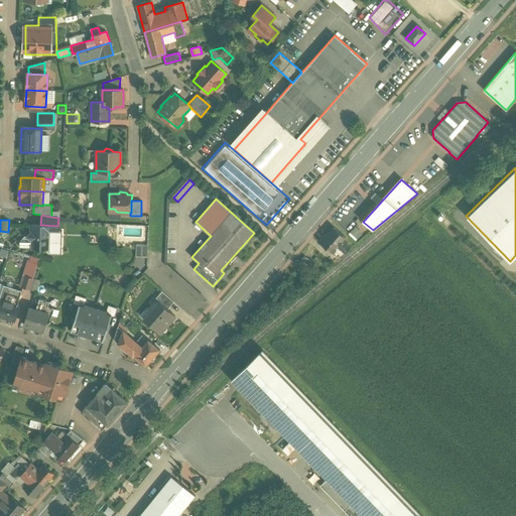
[(40,225),(31,225),(31,232),(27,236),(31,240),(31,247),(31,248),(48,248),(49,232),(57,232),(57,226),(40,225)]
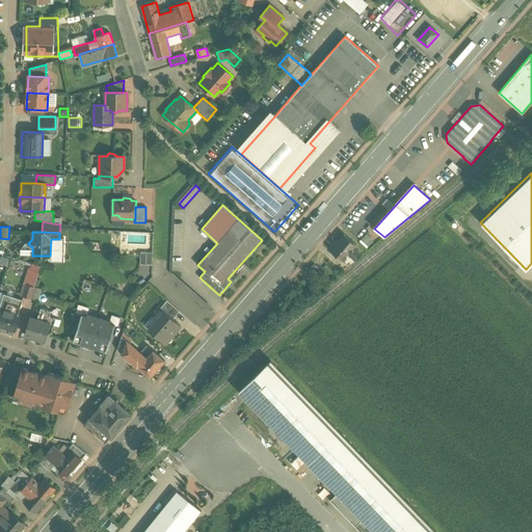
[(369,233),(361,240),(367,247),(375,241),(369,233)]
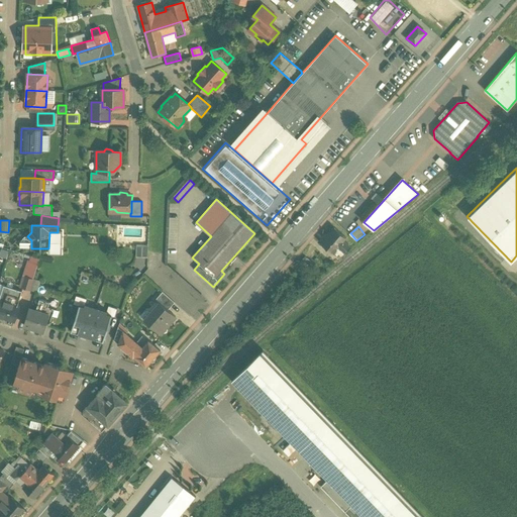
[(333,227),(320,243),(332,253),(338,259),(344,253),(337,247),(343,241),(345,238),(333,227)]
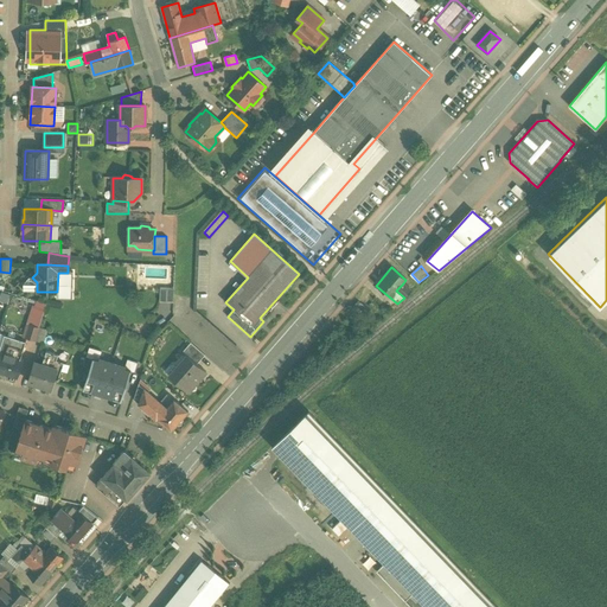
[(30,278),(24,285),(23,291),(37,291),(37,282),(32,278),(30,278)]
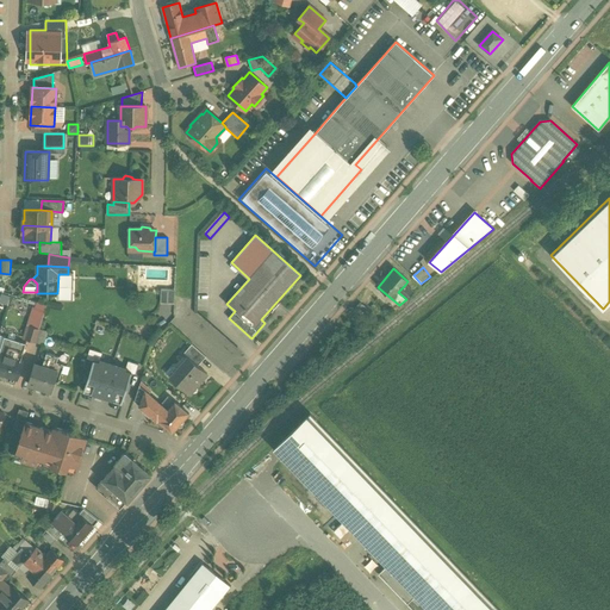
[(415,292),(405,285),(398,292),(406,299),(415,292)]
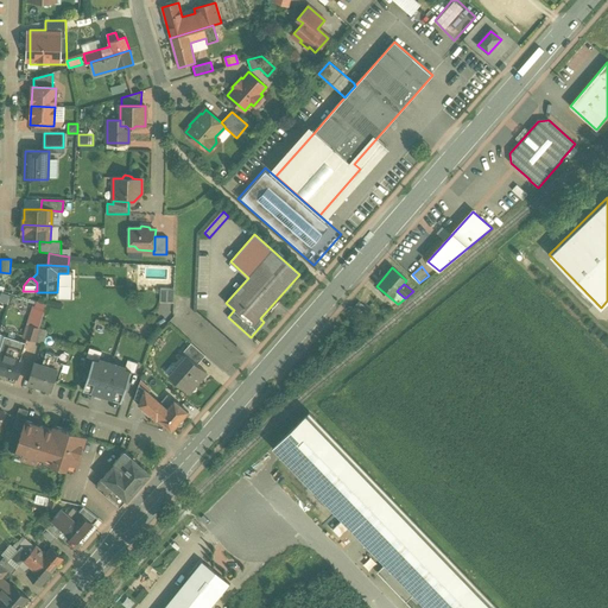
[(160,287),(160,302),(175,302),(176,289),(160,287)]
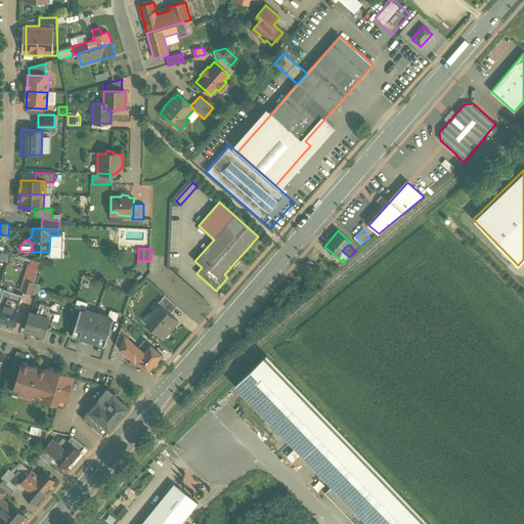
[(310,260),(303,268),(309,273),(316,266),(310,260)]
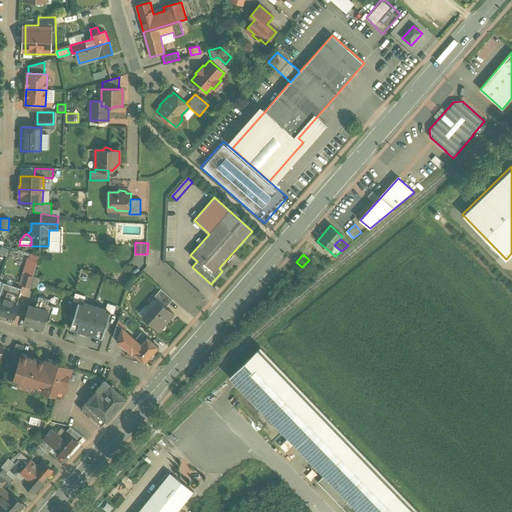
[(29,258),(21,285),(29,288),(33,276),(38,261),(29,258)]
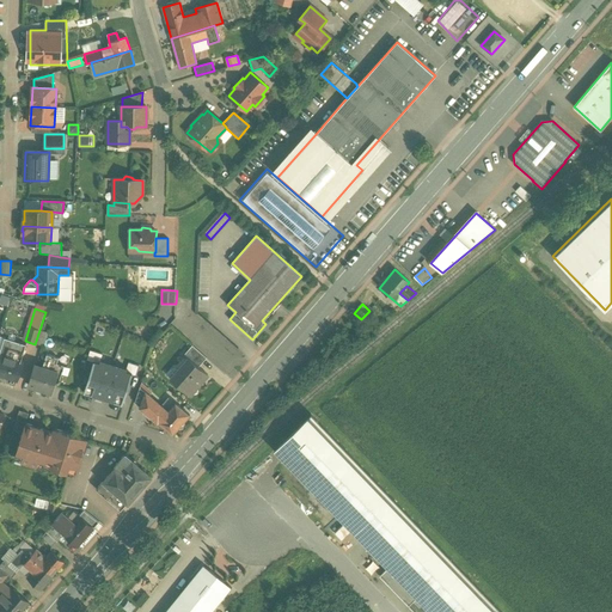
[(164,320),(153,311),(145,322),(154,331),(164,320)]
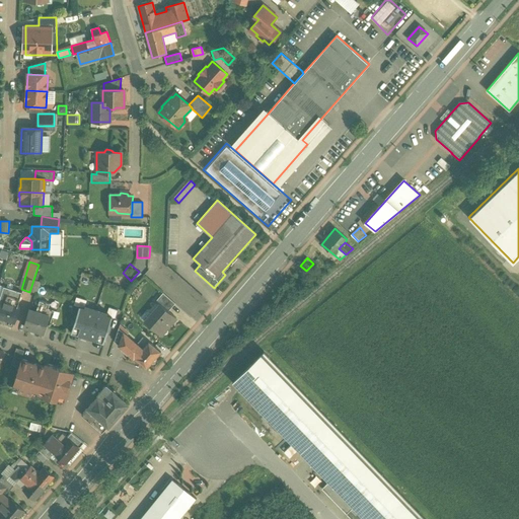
[(29,292),(36,294),(41,282),(33,280),(29,292)]
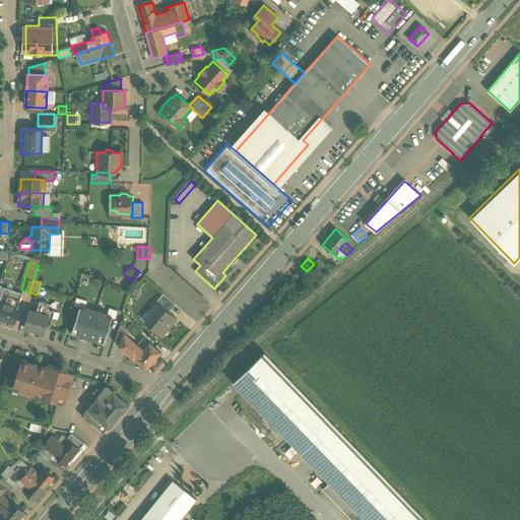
[(12,290),(8,305),(0,302),(0,319),(14,324),(19,308),(16,307),(21,294),(12,290)]
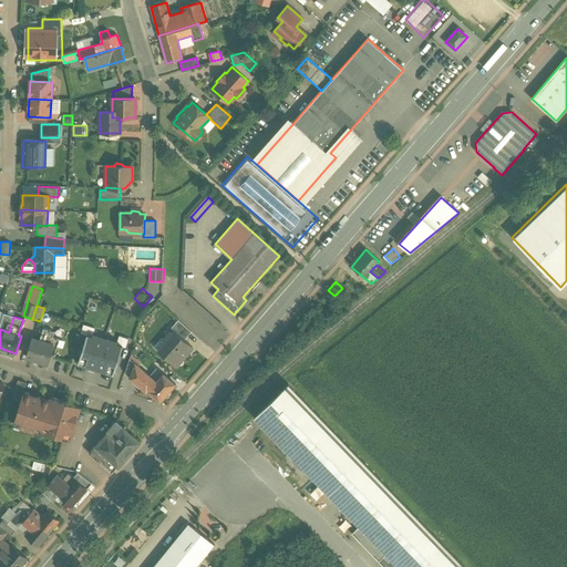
[(192,332),(178,320),(173,327),(186,338),(192,332)]
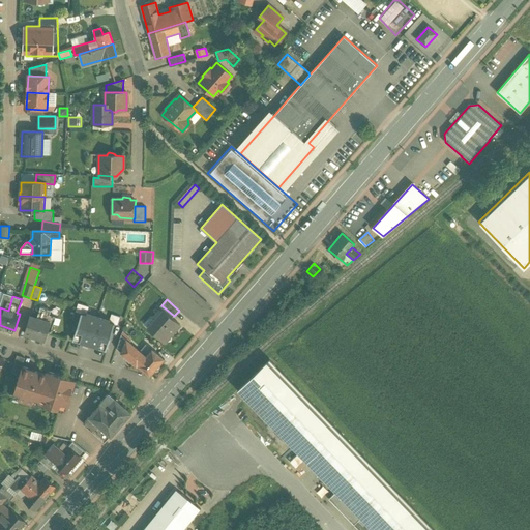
[(40,307),(36,319),(30,317),(25,333),(31,335),(31,337),(37,340),(37,337),(45,340),(50,323),(47,322),(50,311),(40,307)]
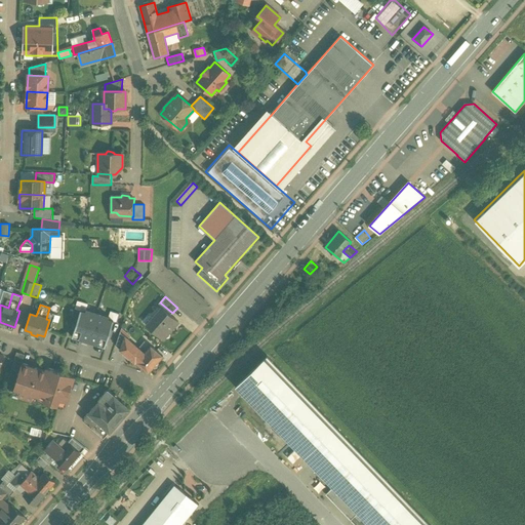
[(178,322),(162,308),(147,325),(163,339),(178,322)]
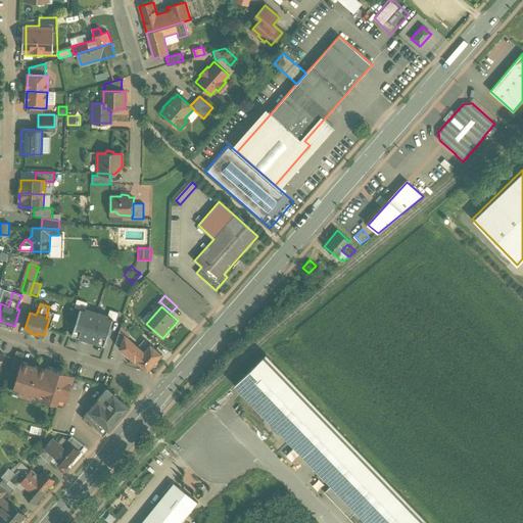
[(80,308),(70,335),(80,338),(81,338),(82,335),(95,340),(94,342),(95,343),(95,342),(104,345),(112,319),(107,317),(108,315),(85,307),(85,310),(80,308)]
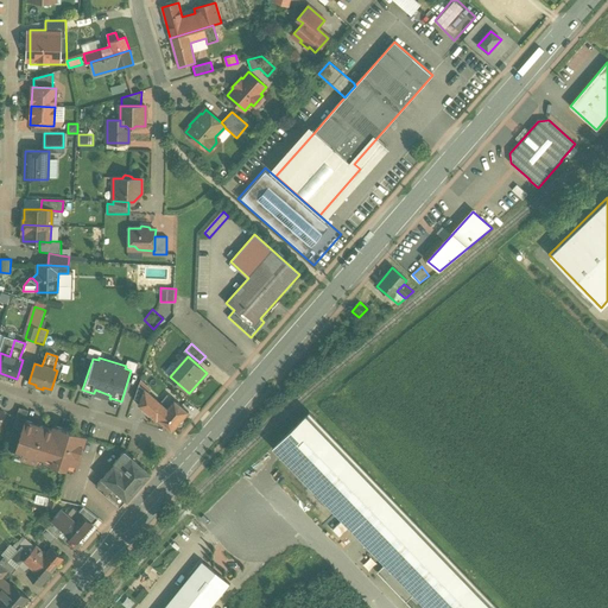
[(146,391),(139,385),(134,399),(141,405),(146,391)]
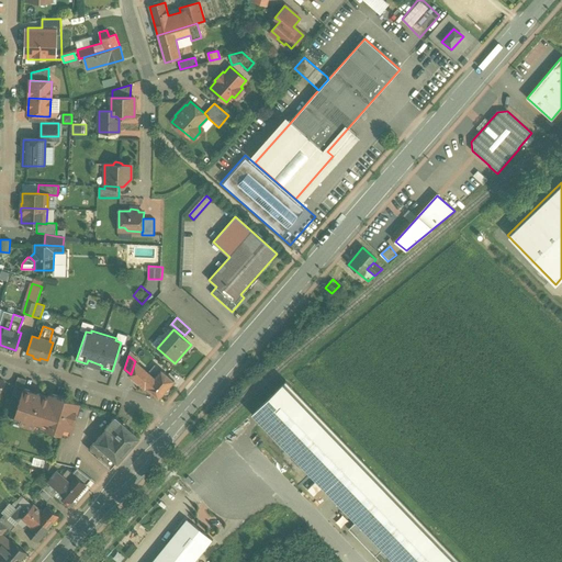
[(175,381),(159,369),(153,377),(135,361),(131,374),(144,386),(145,386),(159,398),(175,381)]
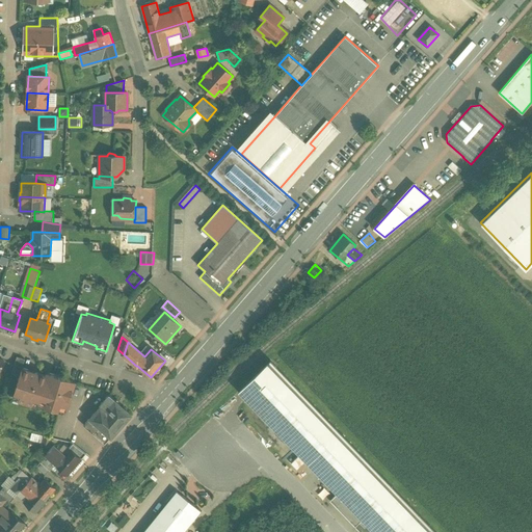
[(439,531),(270,360),(237,392),(338,494),(363,520),(375,531),(439,531)]
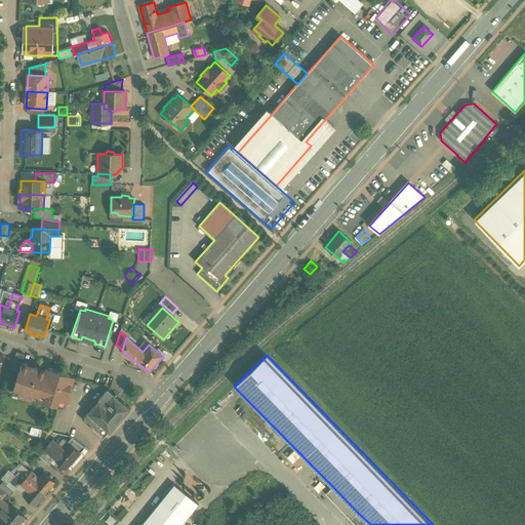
[(74,376),(46,368),(45,371),(22,363),(12,393),(37,401),(38,398),(65,406),(74,376)]
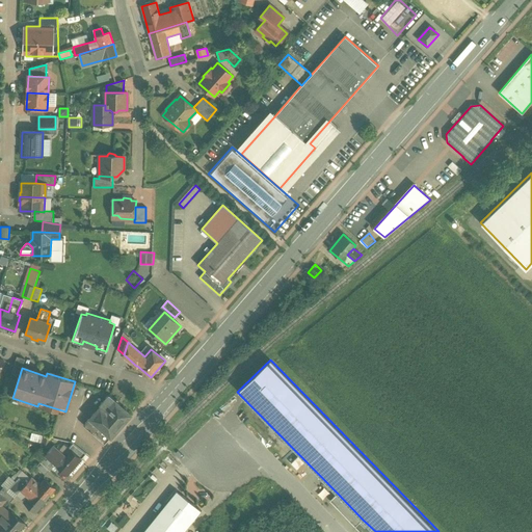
[(118,402),(109,394),(99,405),(100,406),(83,425),(105,444),(126,420),(130,415),(122,407),(117,403),(118,402)]
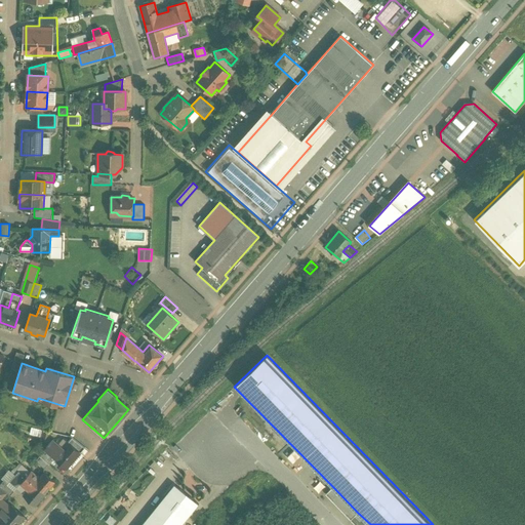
[(50,433),(43,431),(41,439),(48,440),(50,433)]
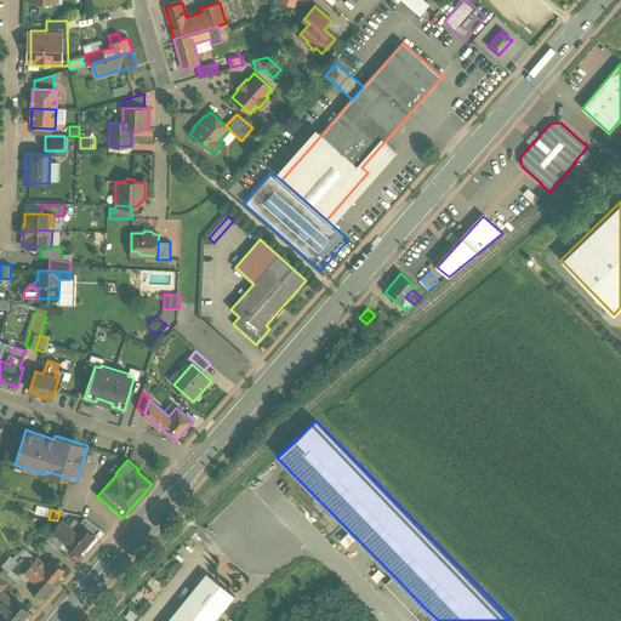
[(100,530),(85,518),(80,524),(95,536),(100,530)]
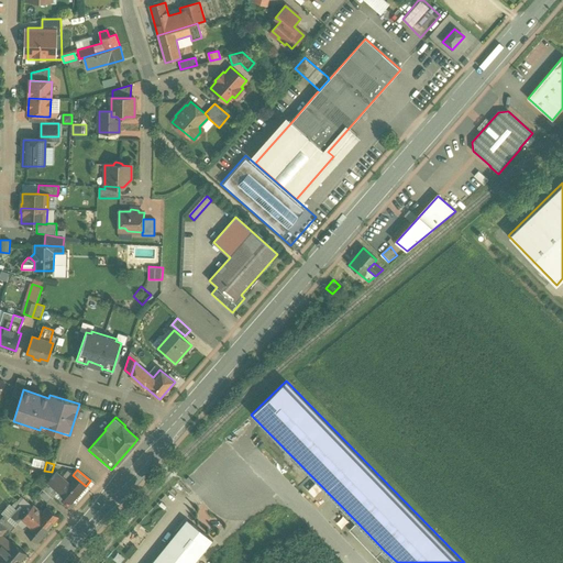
[(72,474),(66,482),(56,473),(50,482),(58,489),(58,490),(72,503),(86,486),(73,475),(72,474)]
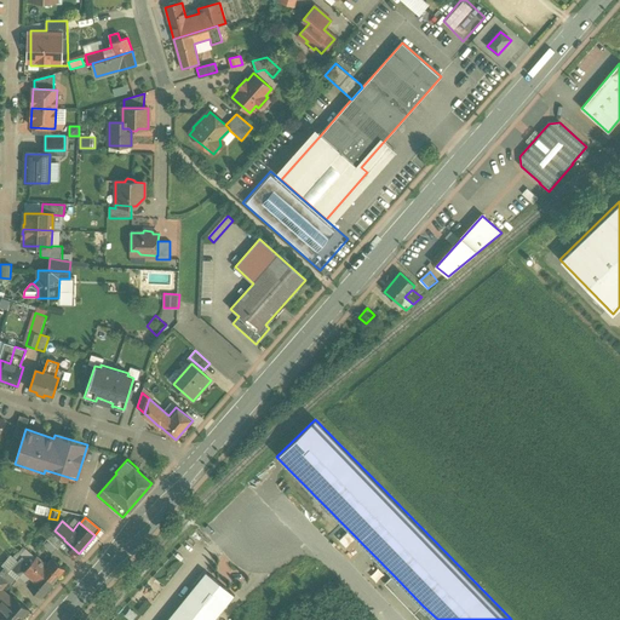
[(62,543),(52,534),(47,540),(57,549),(62,543)]
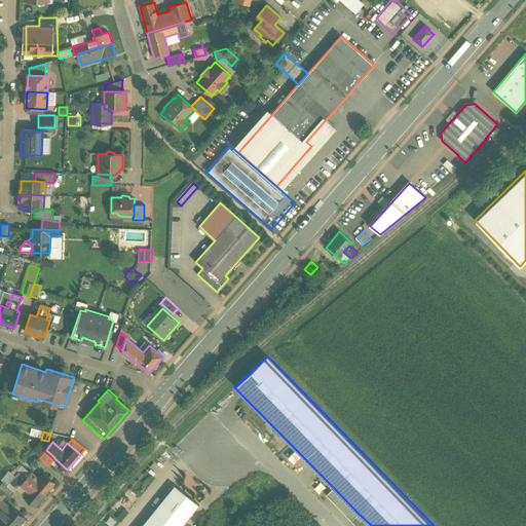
[(40,458),(39,457),(36,462),(44,470),(48,465),(40,458)]
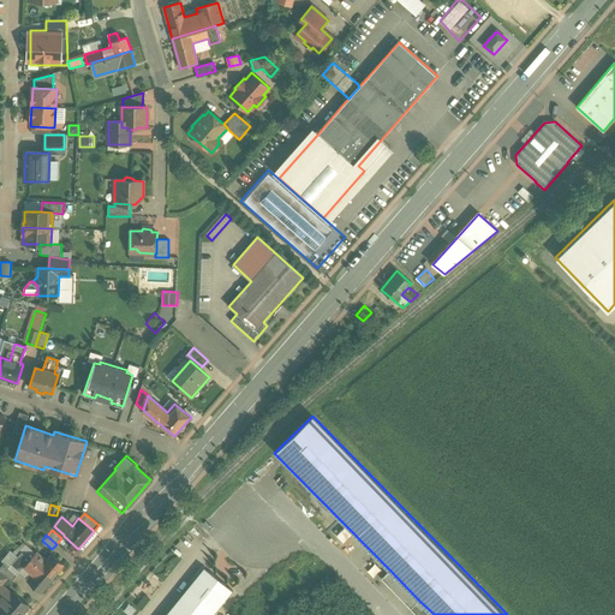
[(65,565),(52,554),(46,560),(36,551),(34,556),(30,553),(31,550),(24,543),(18,549),(22,553),(53,578),(65,565)]
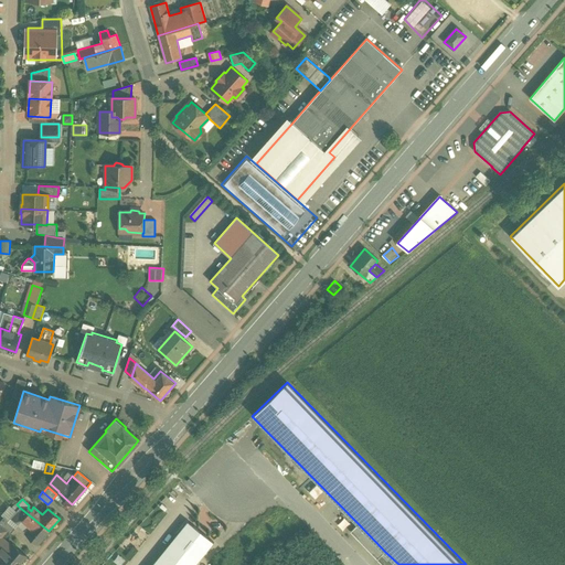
[(49,531),(20,508),(16,512),(10,519),(18,525),(22,521),(31,528),(25,534),(38,544),(49,531)]
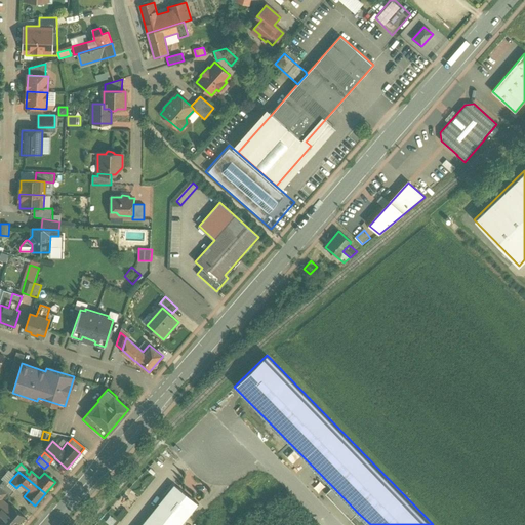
[(15,490),(3,481),(0,484),(0,486),(7,493),(10,495),(15,490)]
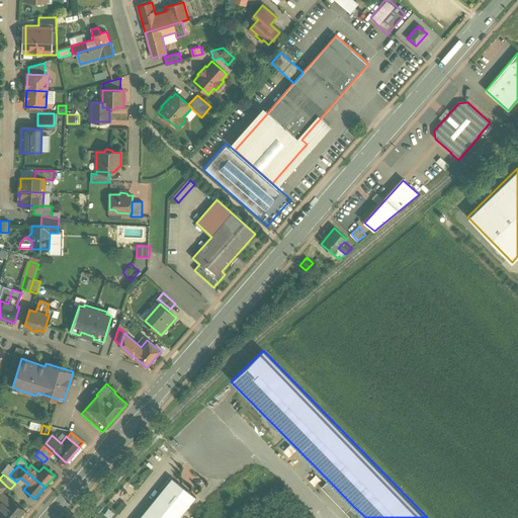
[(172,478),(139,517),(177,517),(195,497),(172,478)]
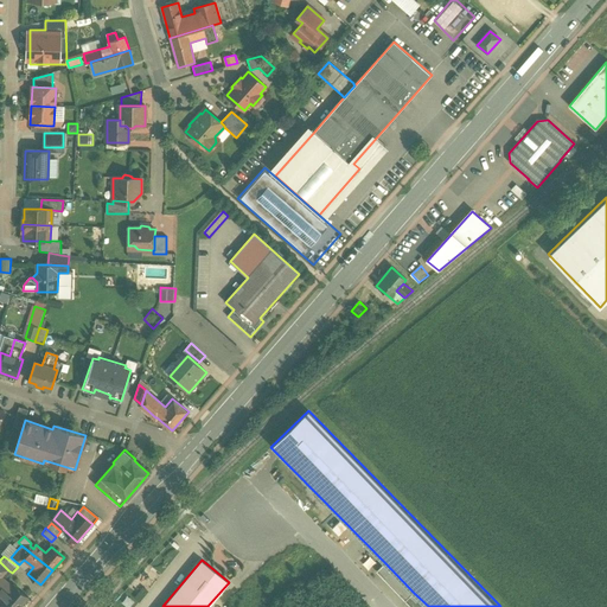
[(414,593),(385,563),(376,572),(404,601),(414,593)]
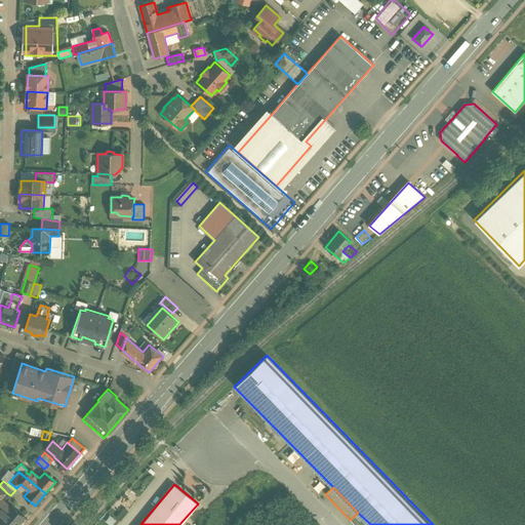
[(16,524),(25,517),(11,506),(10,507),(2,498),(0,500),(0,522),(3,524),(16,524)]
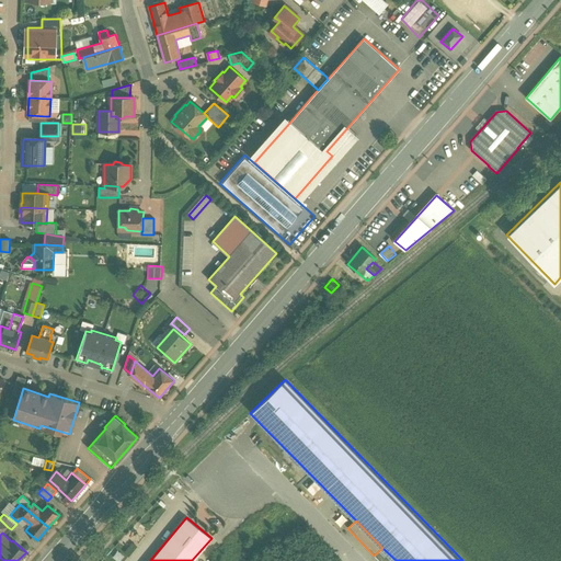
[(396,560),(382,548),(374,556),(379,560),(396,560)]
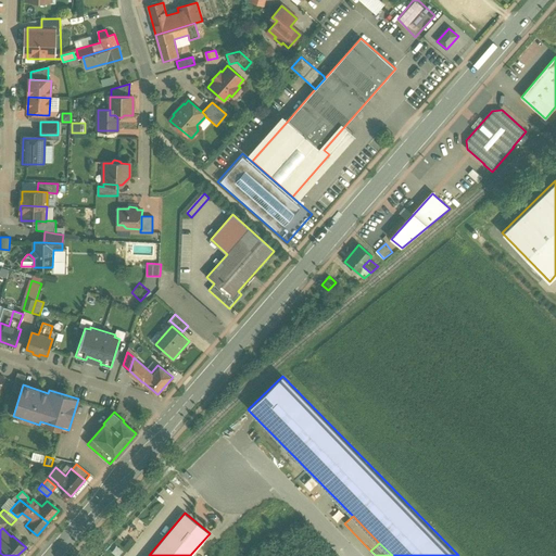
All buildings are outlined.
